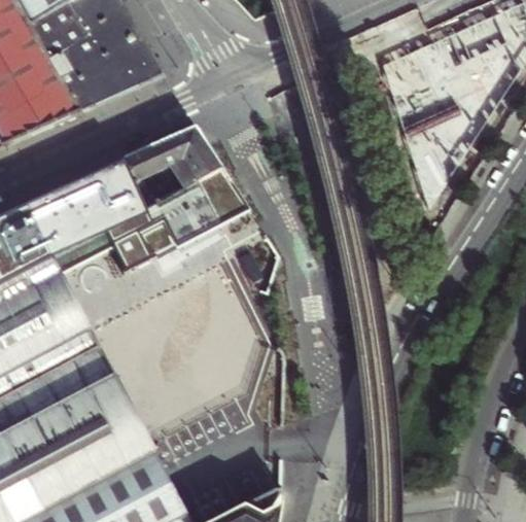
[(0,146),(50,124),(81,110),(30,22),(32,21),(20,0),(0,0),(0,146)]
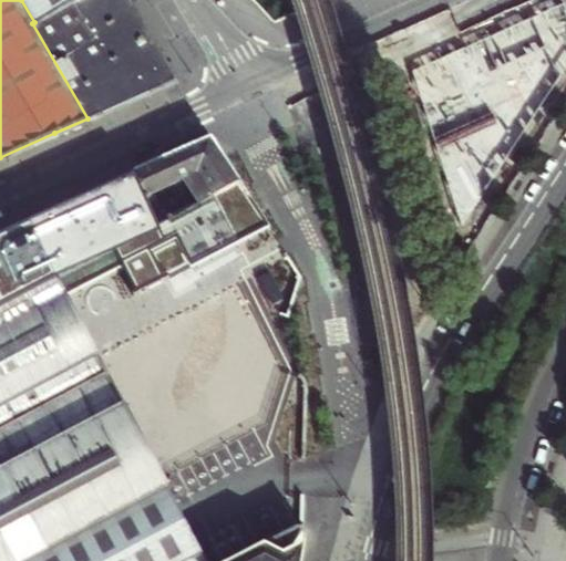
[(21,0),(34,22),(72,0),(21,0)]
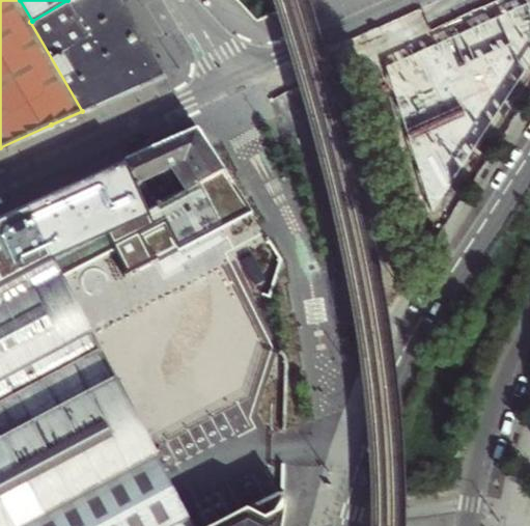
[(67,0),(32,21),(30,22),(82,111),(167,73),(138,24),(123,0),(67,0)]
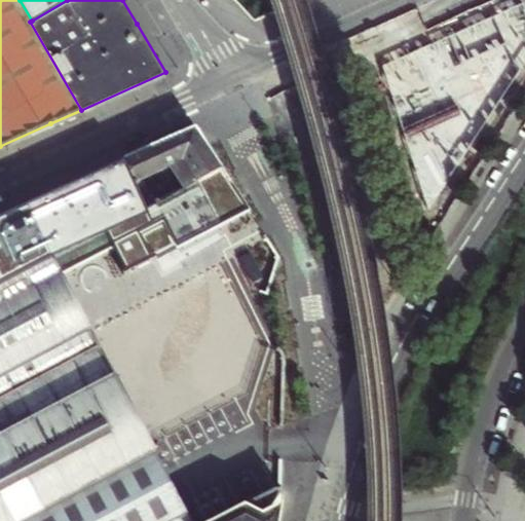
[(524,8),(523,1),(381,65),(427,208),(524,60),(524,8)]
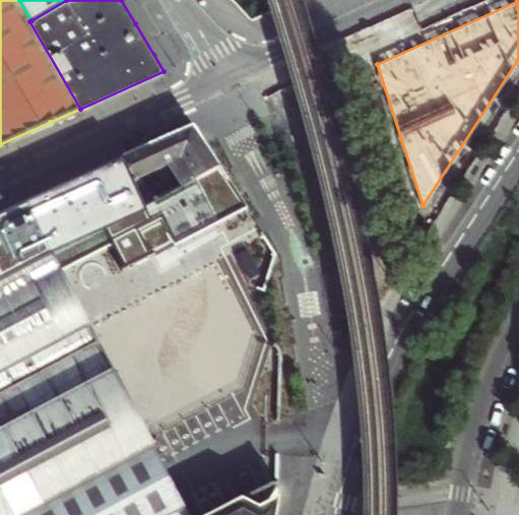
[(199,134),(193,125),(147,145),(158,171),(161,177),(169,192),(219,165),(205,142),(199,134)]
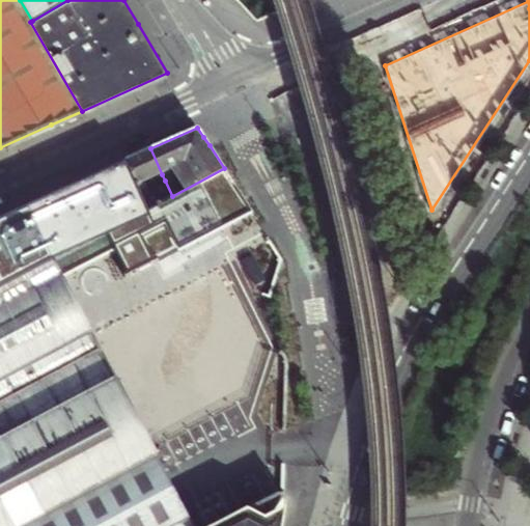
[(139,154),(124,160),(147,210),(172,196),(165,181),(156,185),(152,178),(162,174),(150,148),(139,154)]
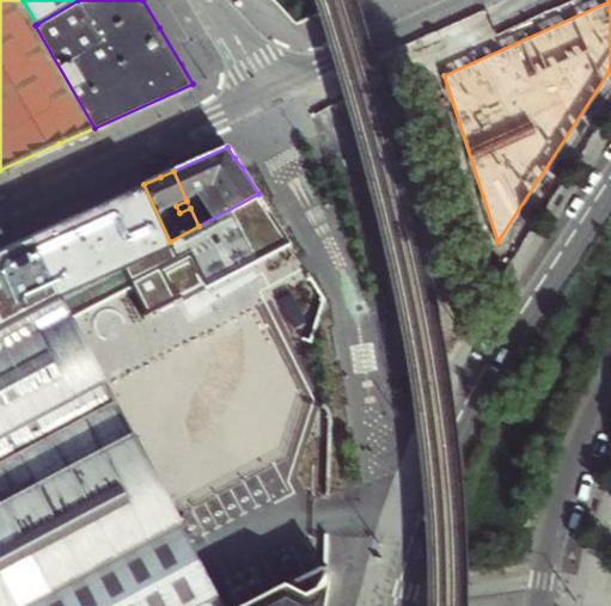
[(151,316),(289,242),(258,194),(199,226),(170,242),(144,184),(32,234),(60,298),(0,328),(0,605),(225,605),(74,318),(135,286),(151,316)]
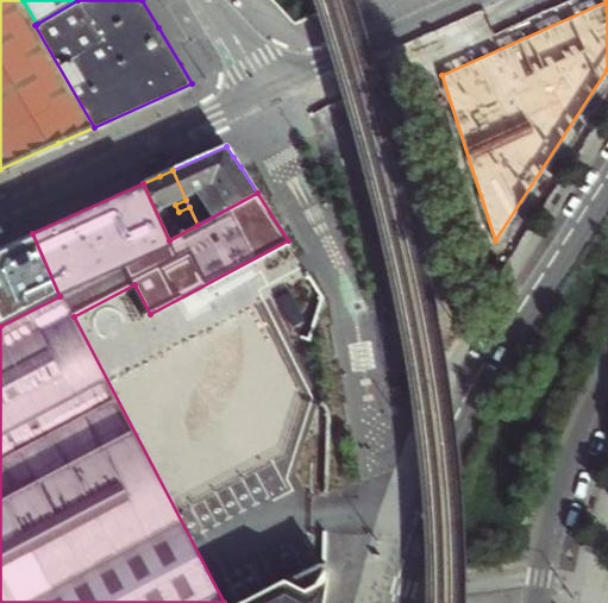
[(0,326),(60,296),(32,233),(0,247),(0,326)]
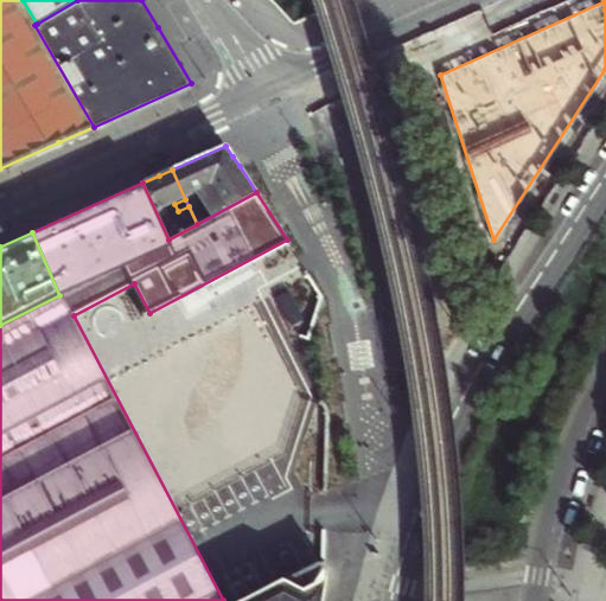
[(289,288),(276,294),(292,323),(305,317),(289,288)]
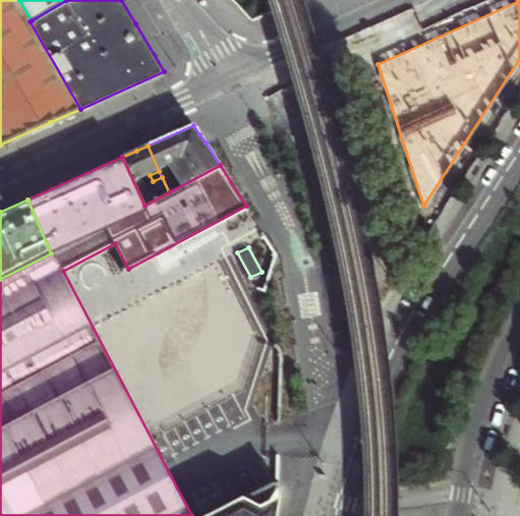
[(267,515),(268,515),(270,502),(257,501),(257,498),(258,496),(261,493),(266,490),(271,488),(275,486),(278,476),(204,515),(267,515)]
